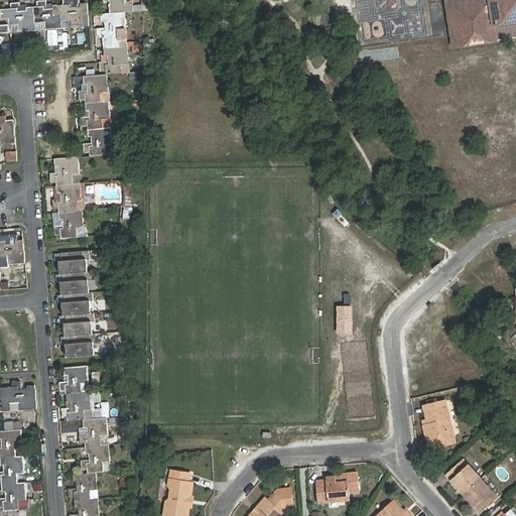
[(61,15),(53,15),(53,8),(46,9),(46,0),(37,1),(37,7),(34,7),(35,23),(44,22),(45,30),(62,28),(62,21),(61,15)]
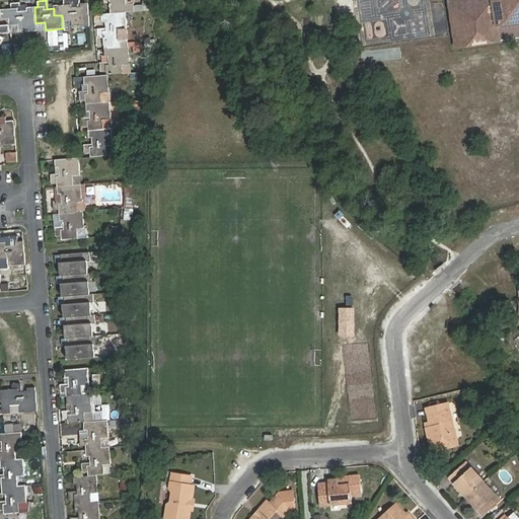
[(89,26),(87,3),(80,3),(80,6),(74,7),(73,0),(63,0),(64,4),(53,5),(54,8),(54,15),(62,15),(63,21),(71,20),(72,27),(89,26)]
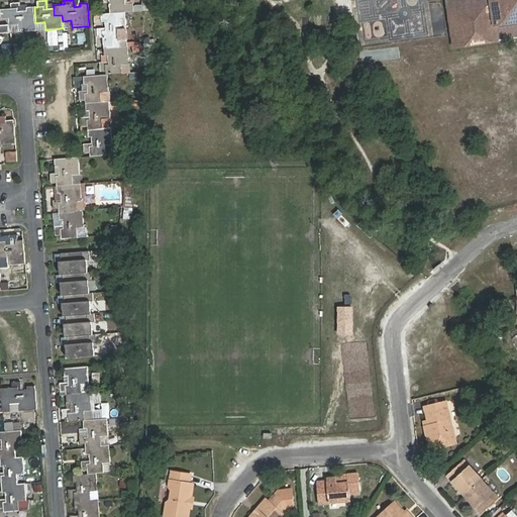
[(103,0),(104,3),(109,2),(110,13),(124,12),(133,11),(133,6),(132,0),(103,0)]
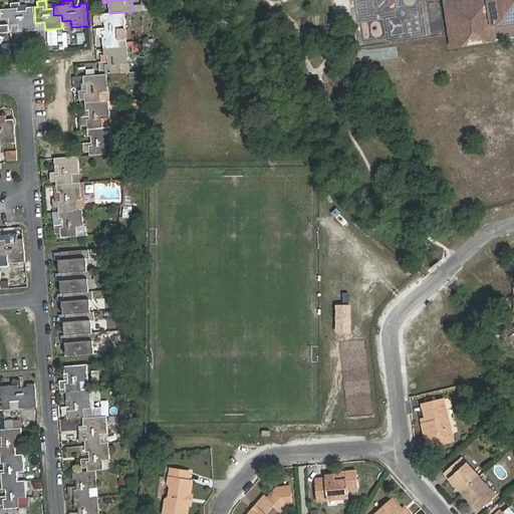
[(141,0),(141,5),(133,6),(133,11),(149,10),(148,1),(148,0),(141,0)]
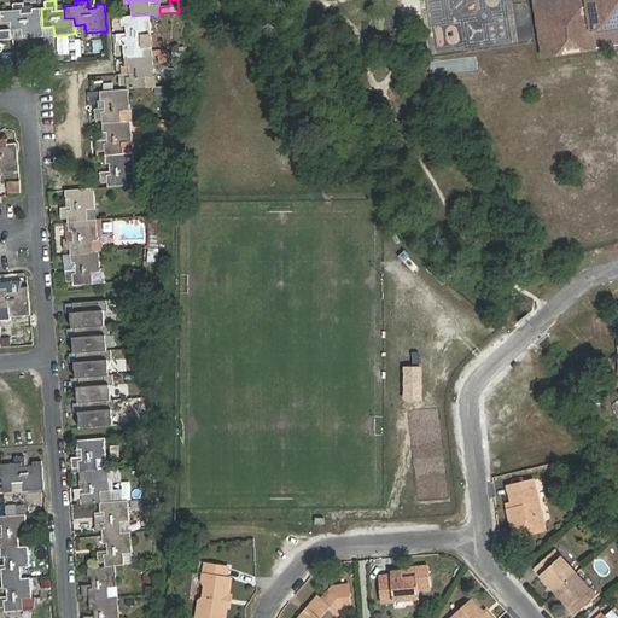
[(178,1),(179,12),(185,12),(190,0),(178,1)]
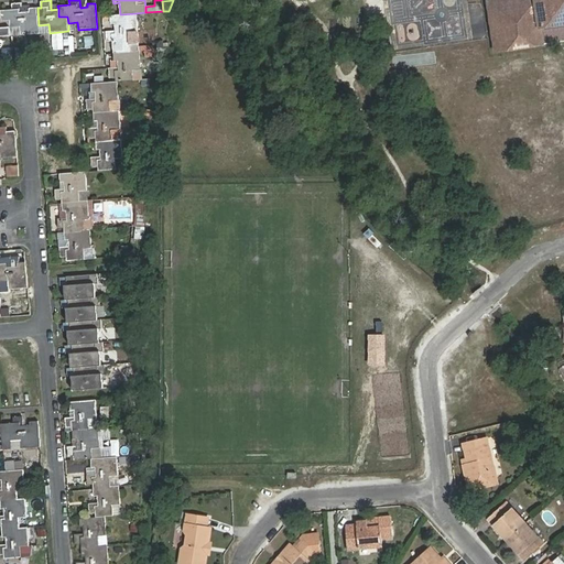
[(563,0),(494,0),(489,1),(497,51),(563,41),(563,0)]
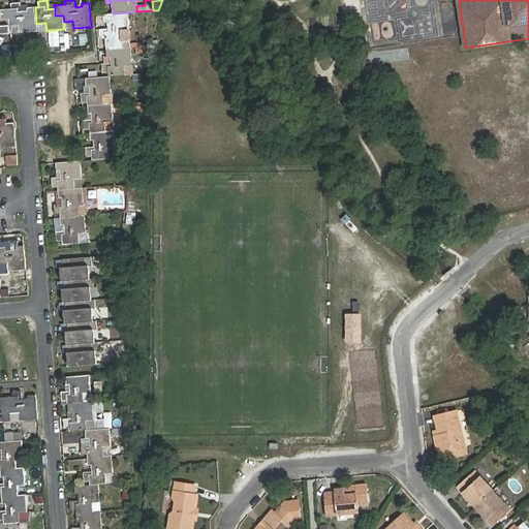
[(37,31),(36,24),(35,7),(27,7),(27,10),(21,11),(21,2),(10,3),(11,9),(0,9),(0,12),(1,21),(9,20),(9,26),(19,26),(19,33),(37,31)]
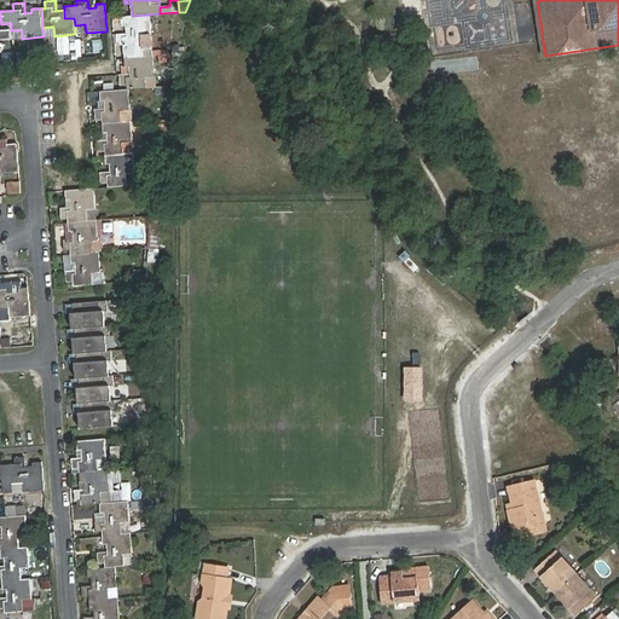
[(11,23),(1,24),(0,15),(0,11),(0,40),(12,39),(11,30),(11,23)]
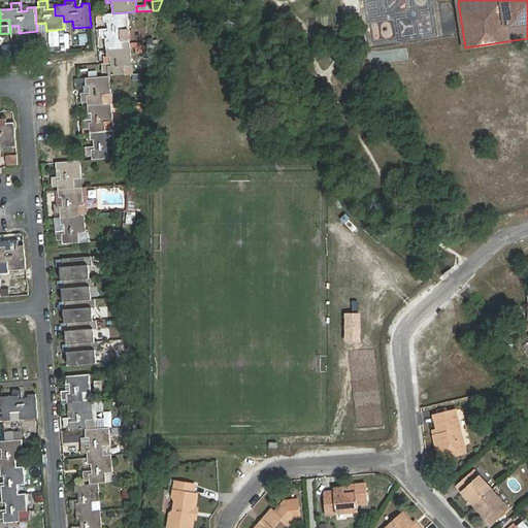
[(130,43),(130,39),(123,40),(122,31),(129,30),(127,12),(112,13),(103,14),(104,23),(107,22),(107,29),(99,29),(100,39),(105,38),(106,50),(130,46),(130,43)]
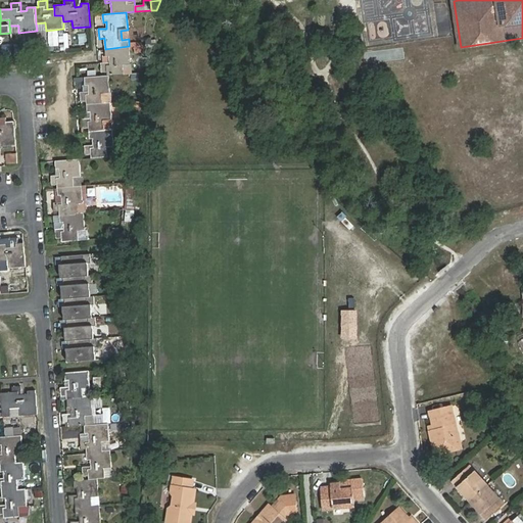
[(67,47),(66,30),(47,31),(48,48),(67,47)]
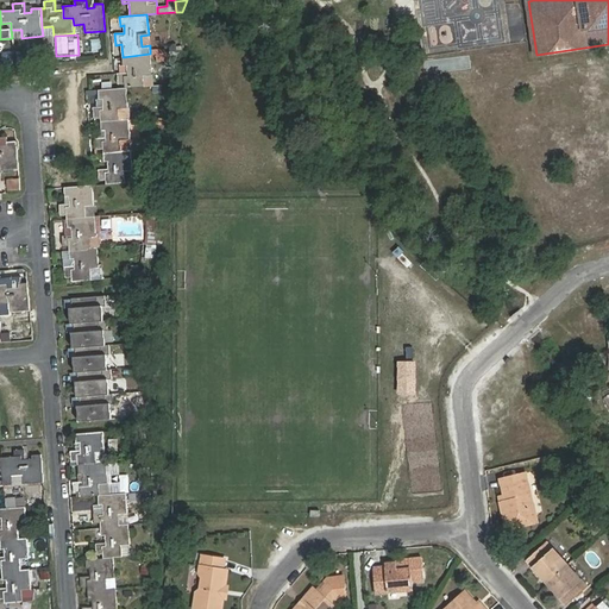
[(11,50),(0,51),(1,63),(12,62),(11,50)]
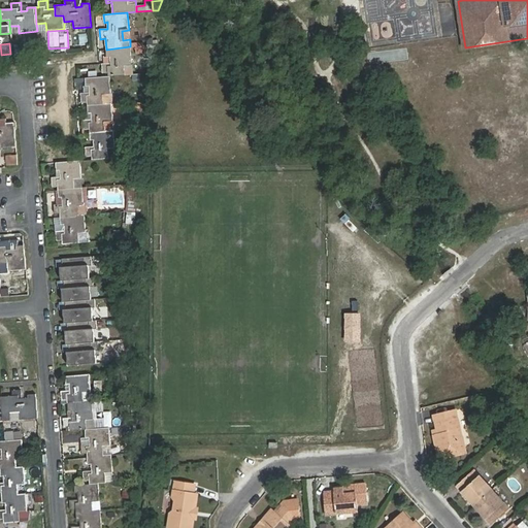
[(125,66),(132,65),(130,46),(106,50),(106,57),(109,57),(110,63),(102,64),(102,73),(108,72),(108,76),(109,76),(125,75),(125,66)]
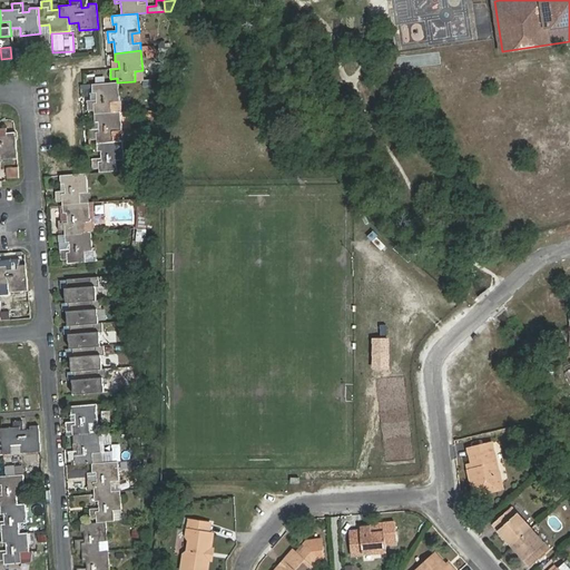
[(112,102),(120,101),(118,82),(117,82),(92,85),(92,94),(96,94),(97,100),(87,100),(88,110),(94,110),(95,115),(112,112),(112,102)]
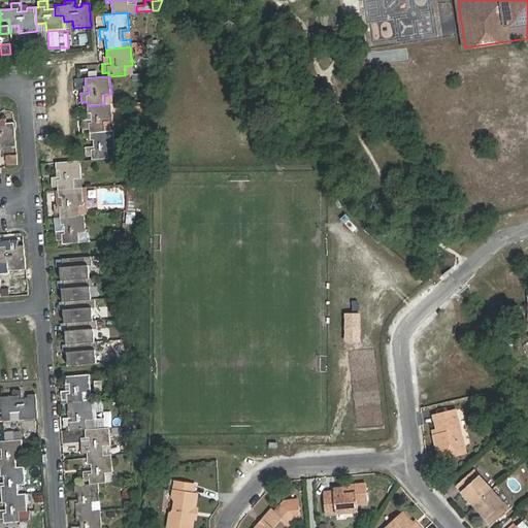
[(132,81),(131,97),(138,98),(140,83),(132,81)]
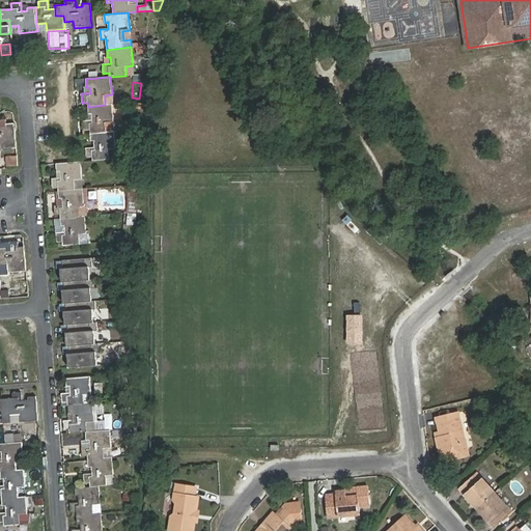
[(90,133),(115,132),(113,105),(105,105),(88,107),(88,114),(91,114),(92,120),(83,121),(84,131),(90,130),(90,133)]
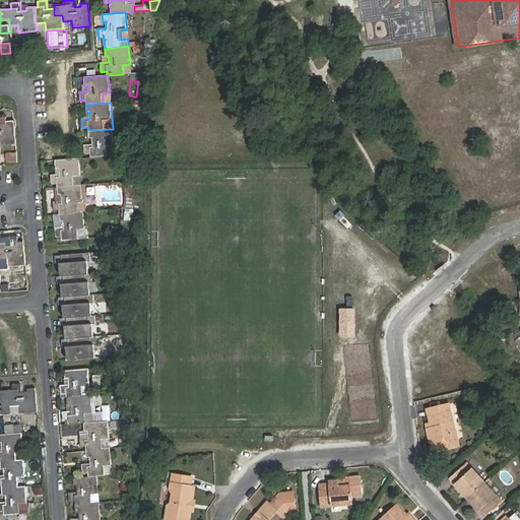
[(0,145),(16,144),(14,121),(6,121),(6,125),(0,125),(0,145)]
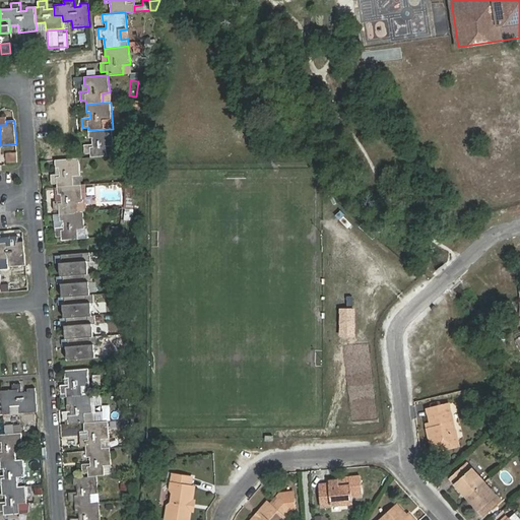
[(90,153),(90,157),(107,156),(106,146),(114,145),(113,129),(88,130),(89,138),(92,138),(92,144),(84,145),(84,154),(90,153)]
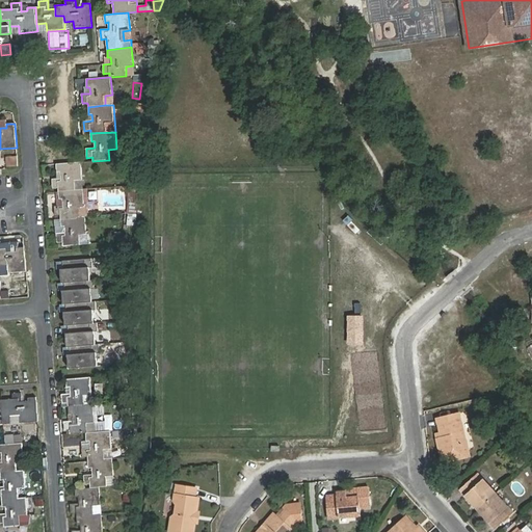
[(18,157),(6,159),(7,168),(19,167),(18,157)]
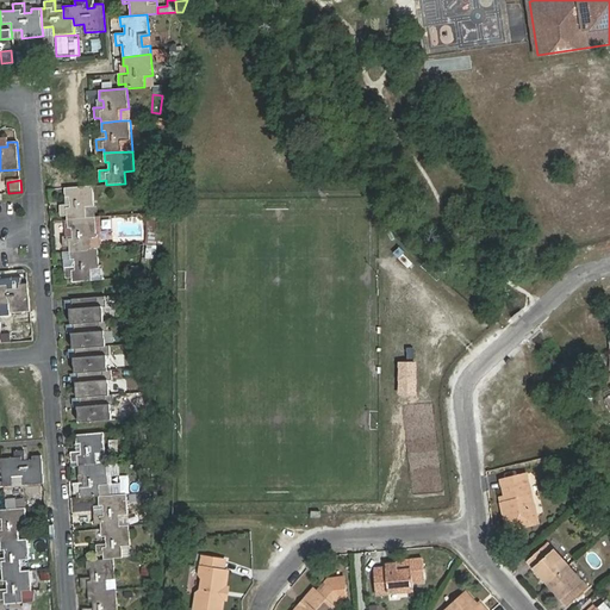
[(86,207),(94,206),(93,186),(64,188),(66,197),(69,197),(69,204),(60,205),(61,216),(67,216),(67,221),(87,218),(86,207)]
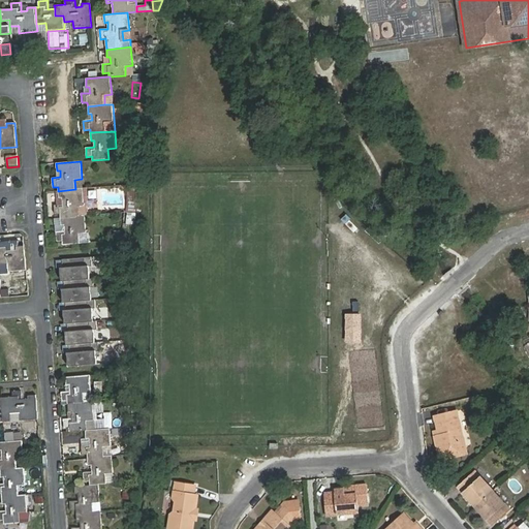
[(85,215),(88,215),(86,188),(75,189),(58,191),(59,198),(62,198),(62,205),(54,205),(55,214),(60,214),(60,218),(85,215)]
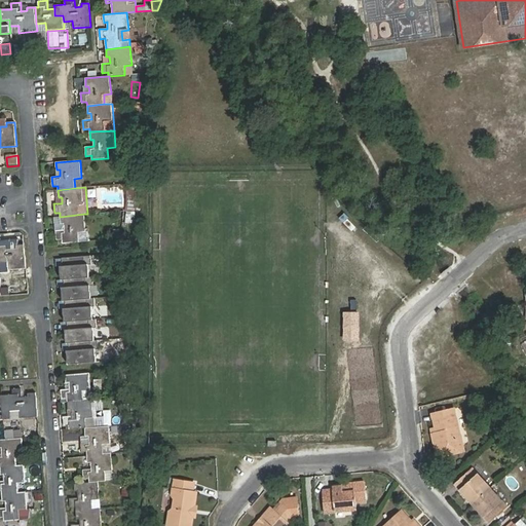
[(135,212),(136,191),(128,191),(126,211),(135,212)]
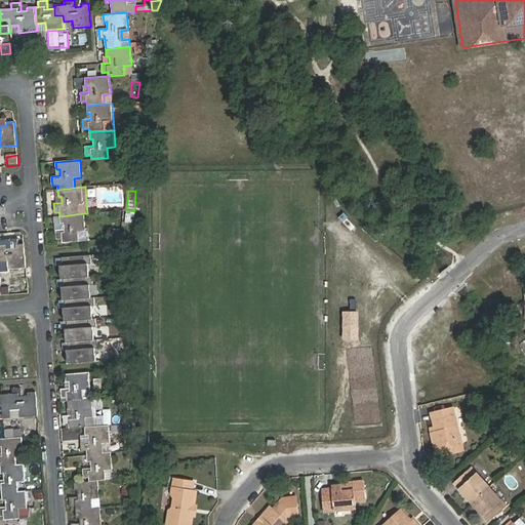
[(78,241),(77,231),(85,231),(84,213),(59,216),(61,224),(64,224),(64,229),(55,230),(56,239),(62,239),(63,243),(78,241)]
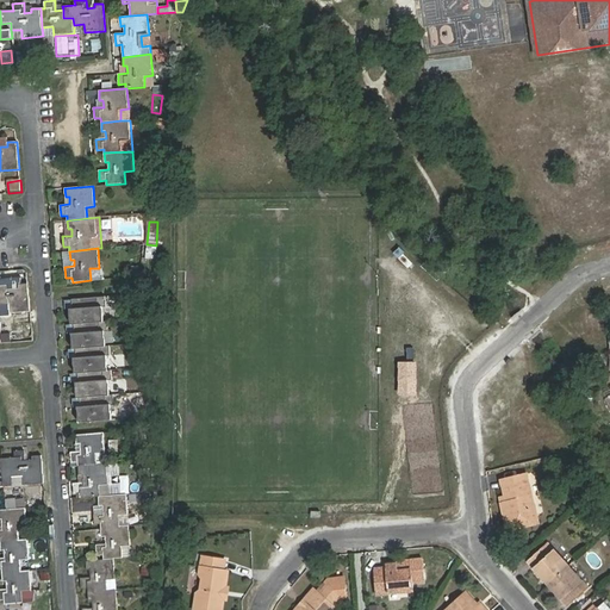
[(91,280),(95,280),(103,280),(103,268),(99,268),(89,268),(91,280)]
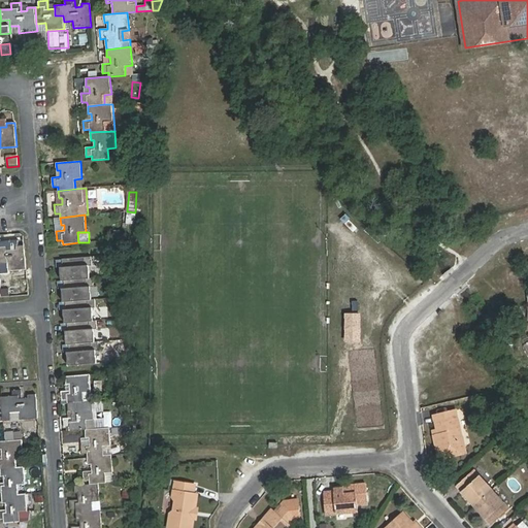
[(0,264),(7,264),(8,271),(27,269),(24,244),(15,245),(15,249),(9,250),(9,240),(0,241),(0,264)]
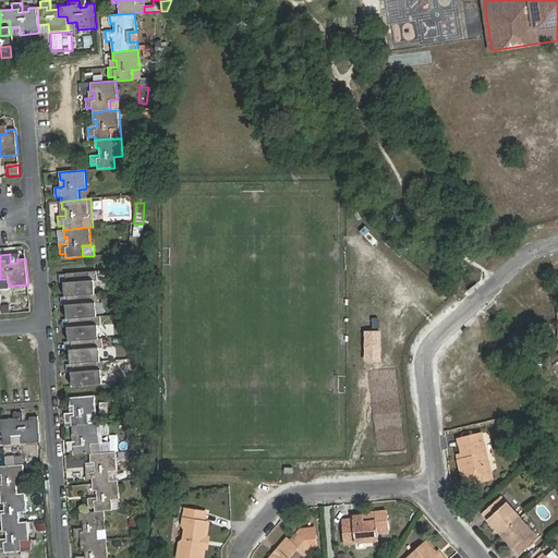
[(76,295),(95,293),(94,279),(97,279),(97,270),(73,273),(73,281),(64,281),(65,296),(74,295),(76,295)]
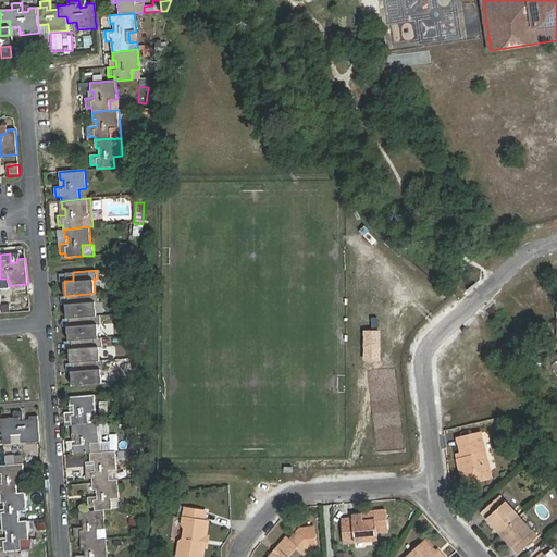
[(73,272),(59,273),(60,282),(64,281),(73,281),(73,272)]
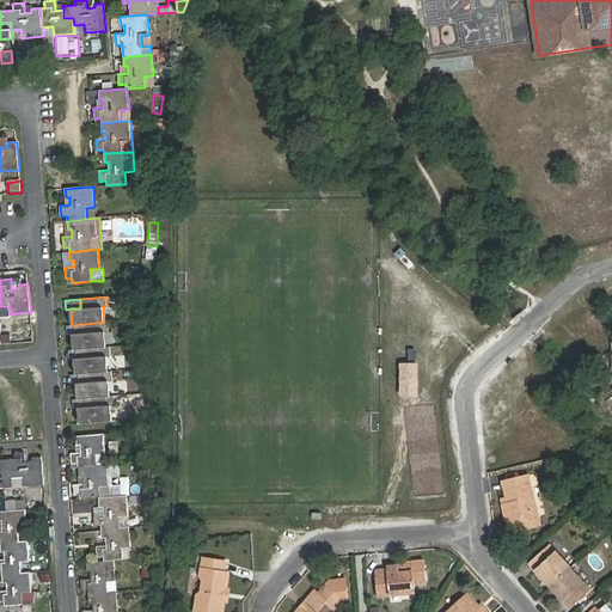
[(84,349),(106,347),(105,331),(109,331),(108,322),(104,322),(84,324),(81,324),(83,332),(72,334),(73,349),(84,349)]
